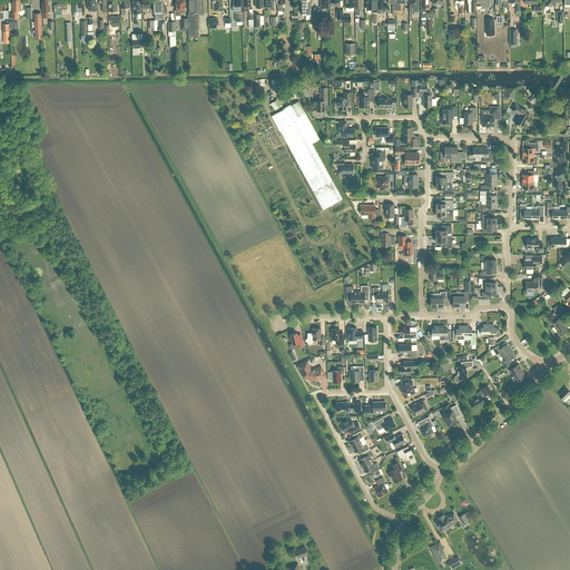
[(20,10),(22,10),(25,8),(25,2),(20,2),(20,0),(12,0),(12,10),(9,11),(9,18),(18,18),(18,10),(20,10)]
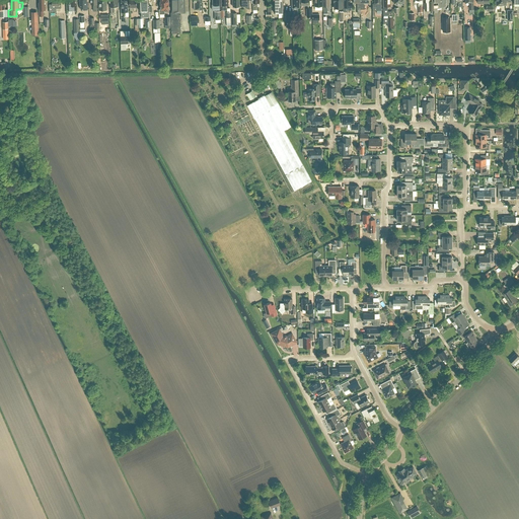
[(56,8),(61,8),(61,5),(59,5),(59,0),(51,0),(52,4),(49,4),(49,13),(56,13),(56,8)]
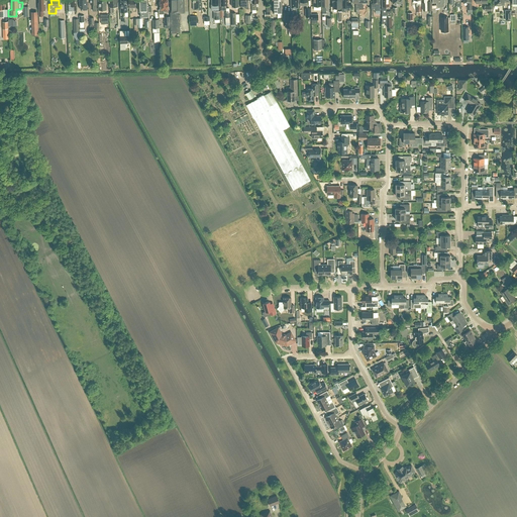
[(69,0),(69,1),(67,1),(67,10),(68,10),(68,11),(72,10),(77,9),(77,5),(77,2),(76,2),(75,0),(69,0)]
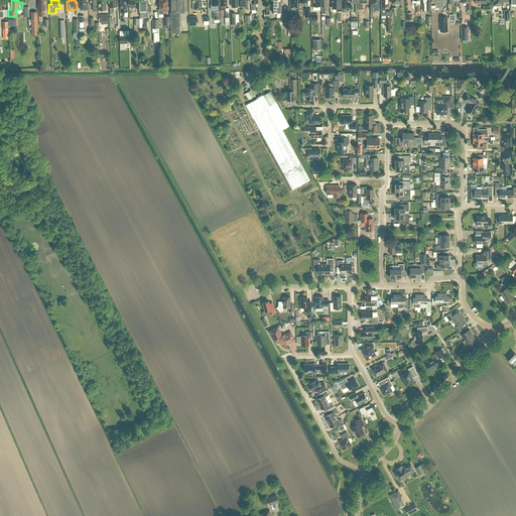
[(79,0),(80,7),(81,7),(81,10),(87,9),(87,1),(86,1),(86,0),(79,0)]
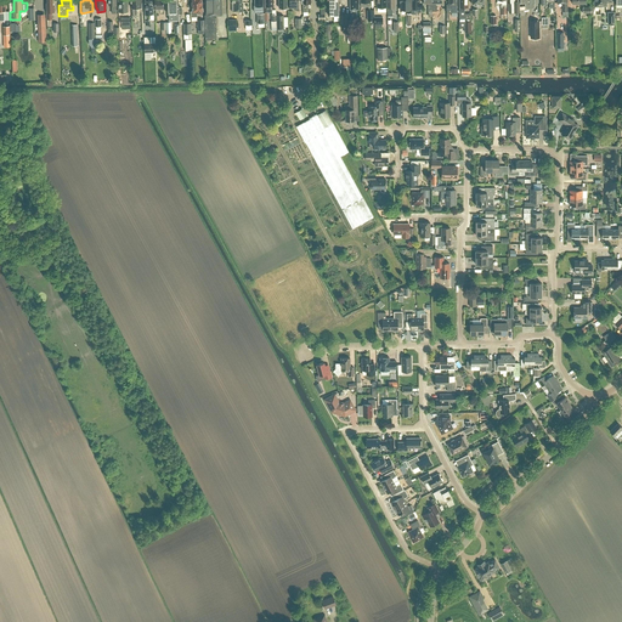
[(118,0),(119,12),(128,12),(128,0),(126,0),(118,0)]
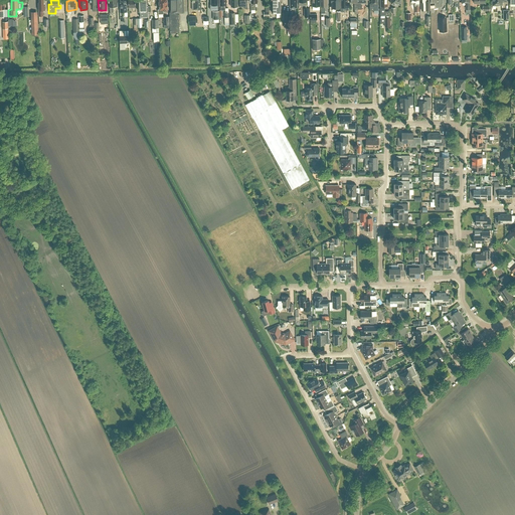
[(114,6),(117,6),(116,0),(109,0),(110,6),(111,6),(111,14),(114,14),(114,6)]
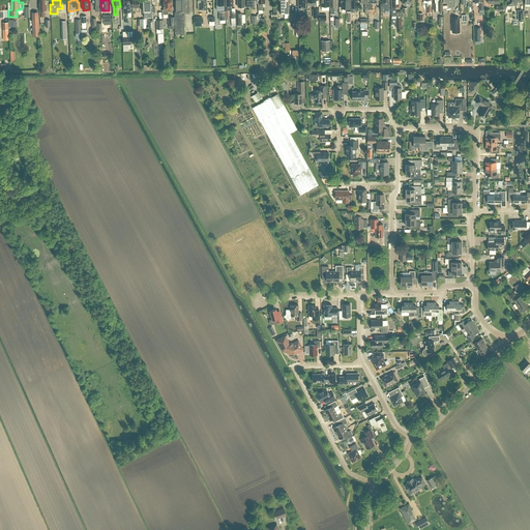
[(143,11),(144,18),(152,18),(152,11),(155,11),(154,6),(152,6),(151,0),(142,0),(143,11)]
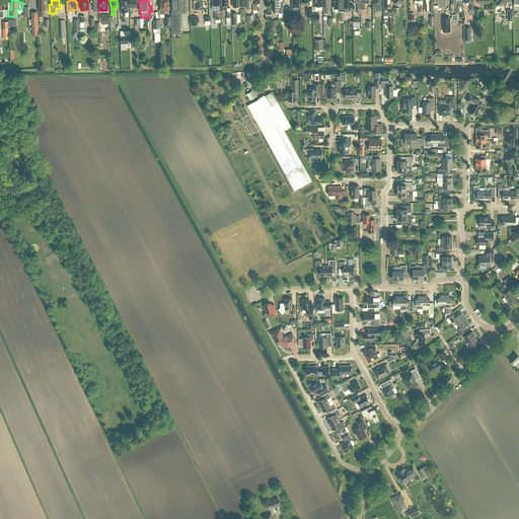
[(160,5),(160,9),(159,10),(159,14),(164,14),(164,11),(169,11),(168,0),(160,0),(160,2),(160,5)]
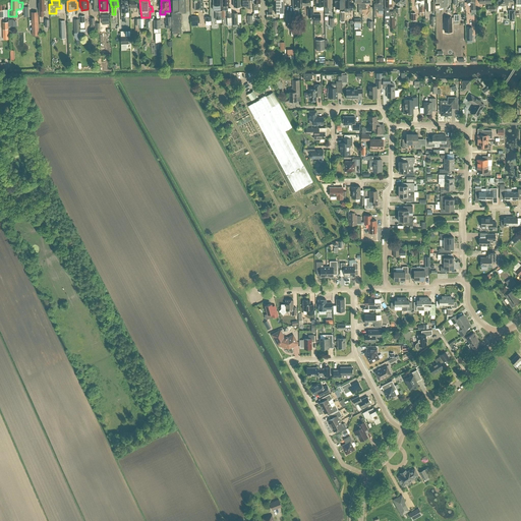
[(181,33),(181,30),(180,13),(186,13),(185,0),(174,0),(175,3),(173,3),(173,12),(172,12),(172,33),(181,33)]
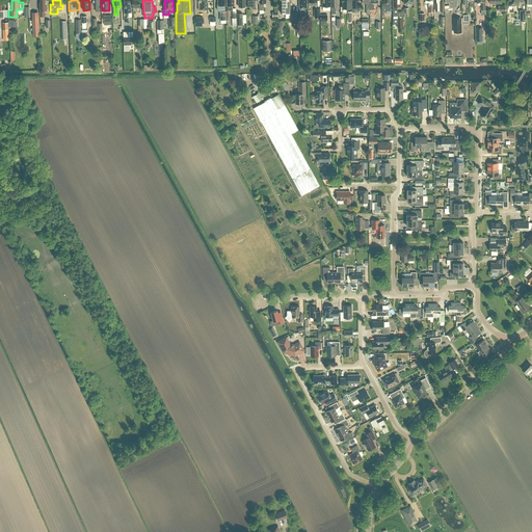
[(206,0),(196,0),(197,2),(198,2),(198,9),(208,9),(208,2),(207,2),(206,0)]
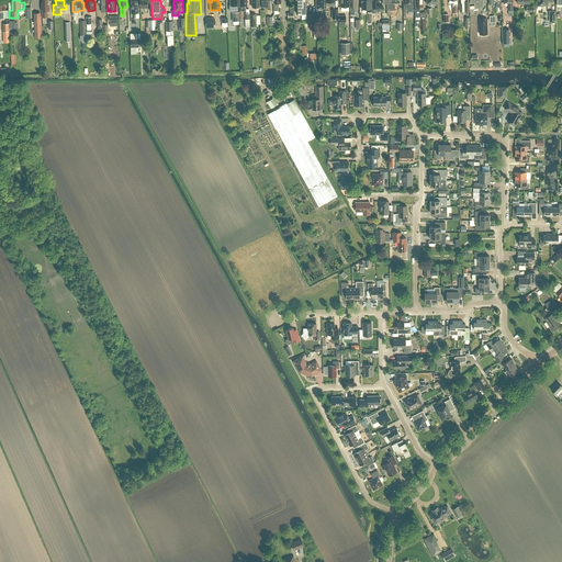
[(270,10),(270,7),(270,0),(260,0),(260,7),(267,7),(267,9),(269,10),(270,10)]
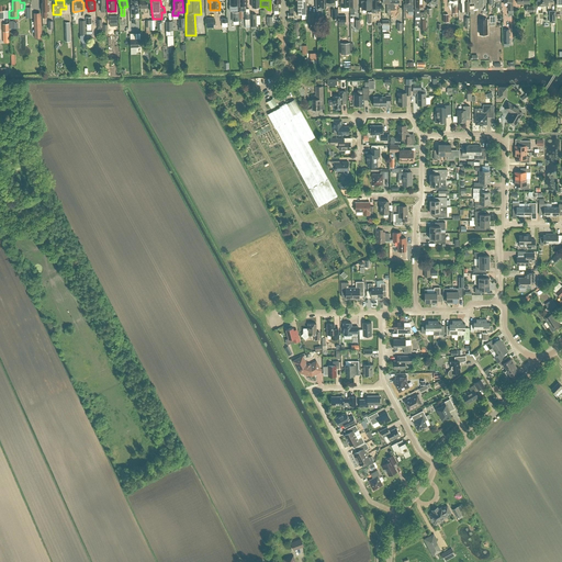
[(279,3),(281,3),(281,2),(281,1),(281,0),(272,0),(273,3),(274,11),(279,11),(279,3)]
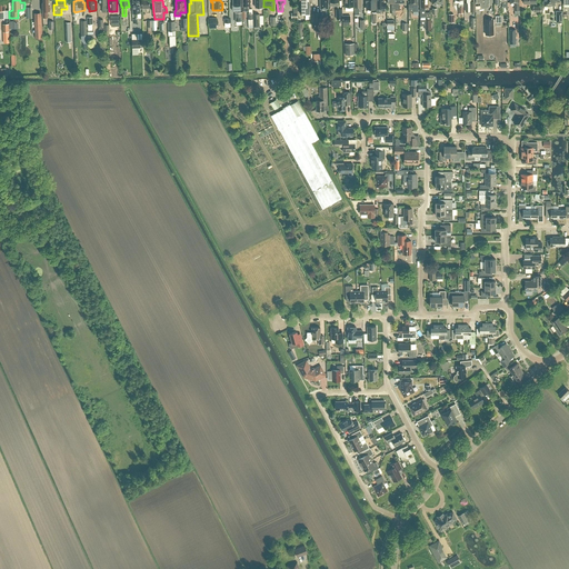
[(306,0),(299,0),(300,15),(309,13),(307,13),(307,10),(306,0)]
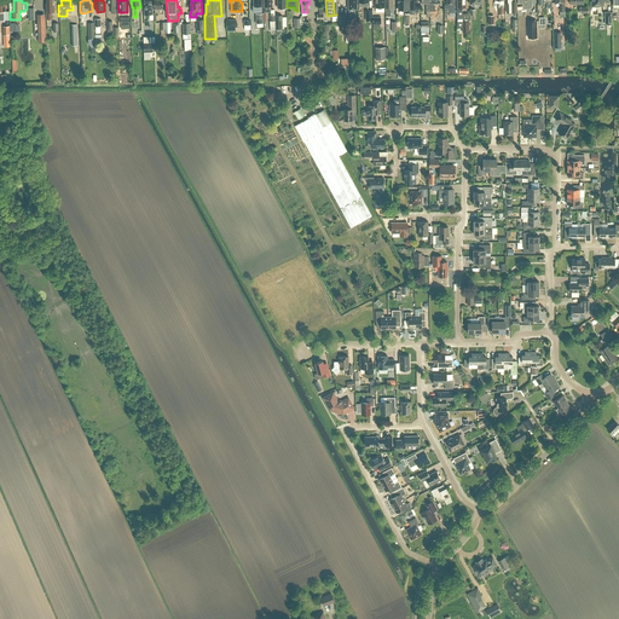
[(421,12),(421,9),(420,0),(410,0),(411,15),(414,15),(414,12),(421,12)]
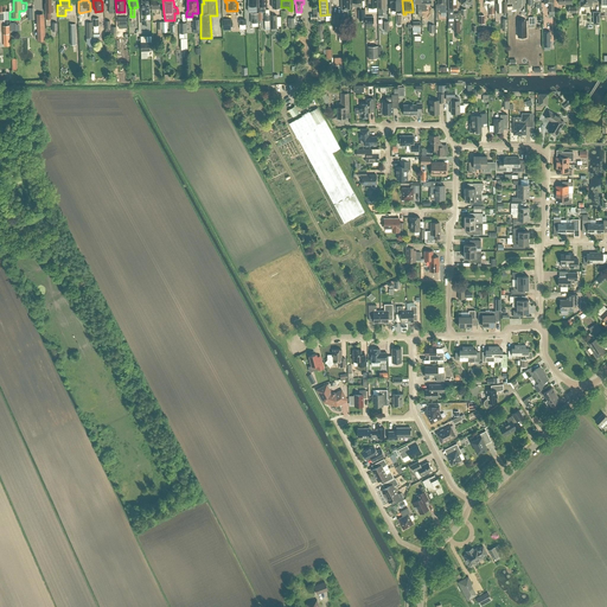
[(430,0),(421,0),(422,4),(422,11),(427,11),(427,6),(425,6),(425,2),(432,2),(430,0)]
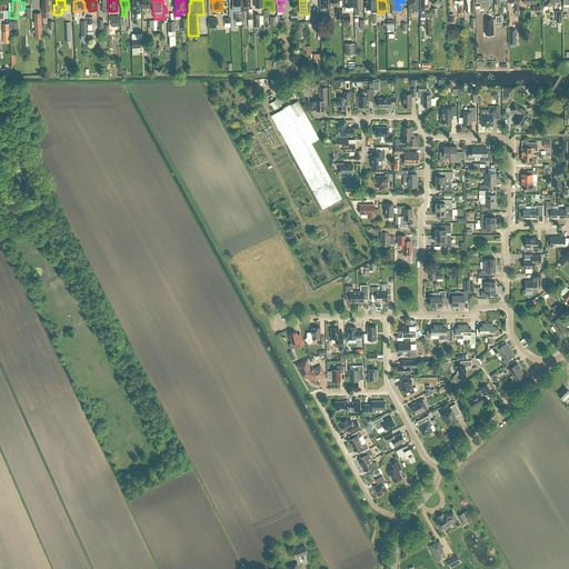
[(410,0),(411,5),(408,5),(409,12),(418,11),(417,0),(410,0)]
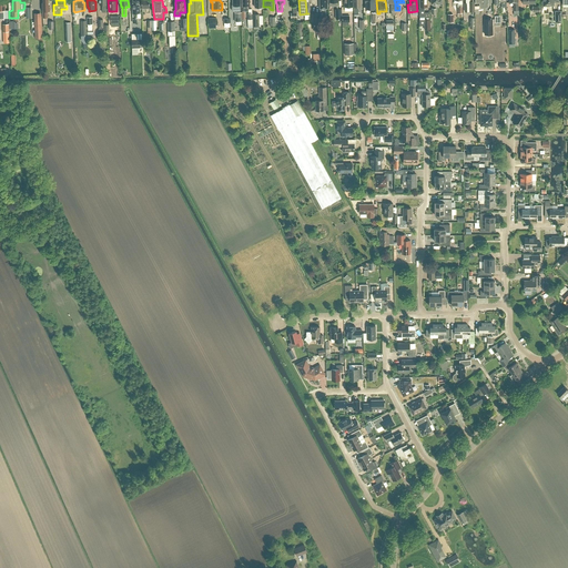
[(419,0),(419,7),(419,17),(419,26),(424,26),(424,30),(430,30),(430,12),(424,12),(424,7),(427,7),(427,0),(419,0)]
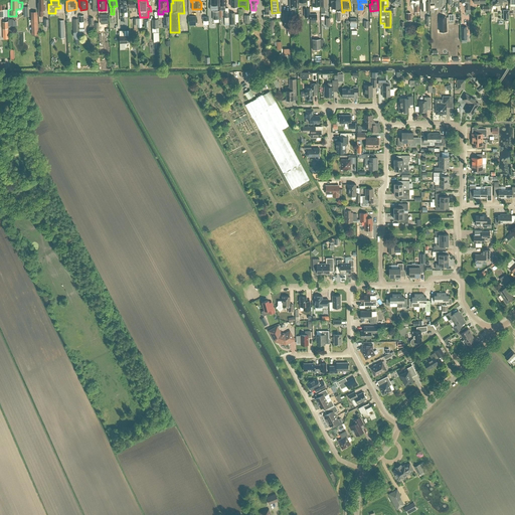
[(421,0),(422,3),(420,3),(421,10),(425,10),(425,9),(430,9),(430,3),(425,3),(425,1),(425,0),(421,0)]
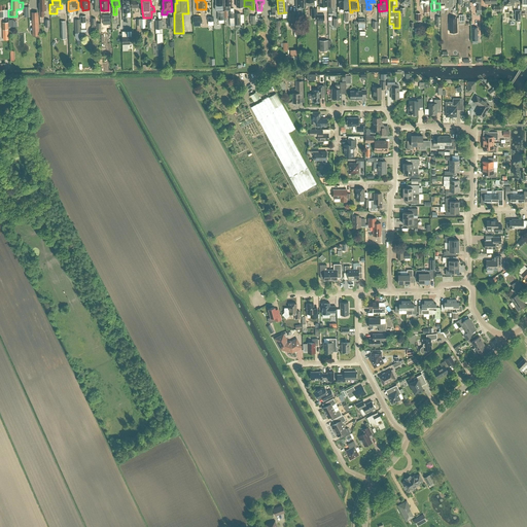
[(471,0),(471,2),(476,2),(476,9),(480,9),(480,2),(480,0),(471,0)]
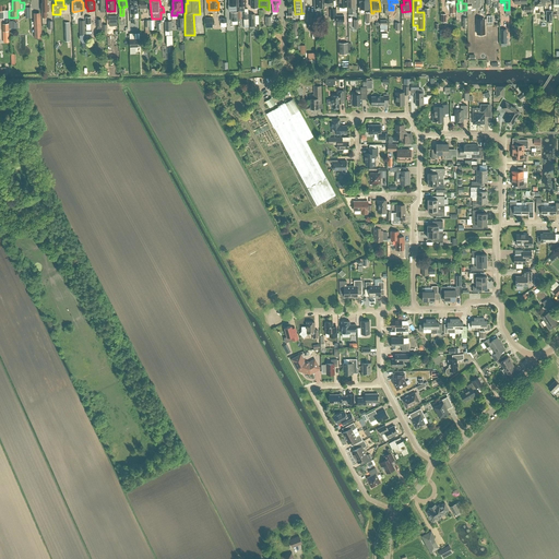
[(130,47),(140,47),(140,38),(130,38),(130,47)]
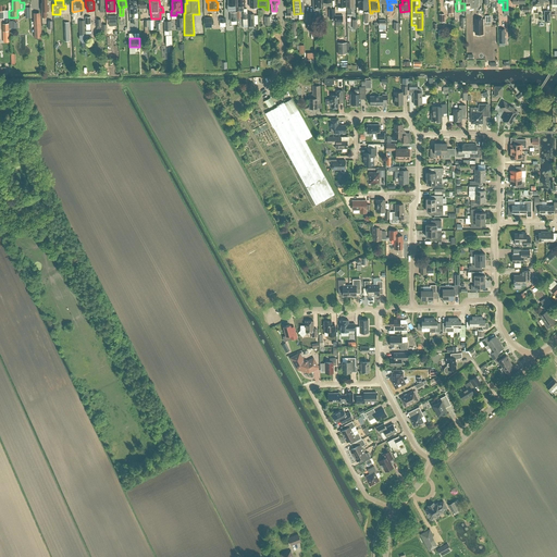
[(347,53),(347,42),(338,42),(338,54),(347,53)]
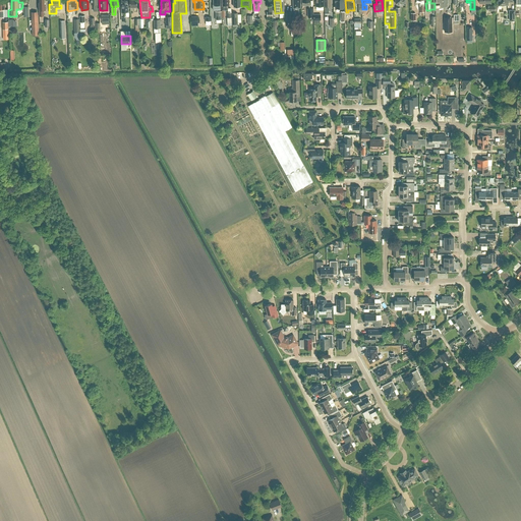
[(395,98),(395,84),(393,82),(391,82),(391,77),(383,77),(383,87),(387,87),(387,98),(395,98)]
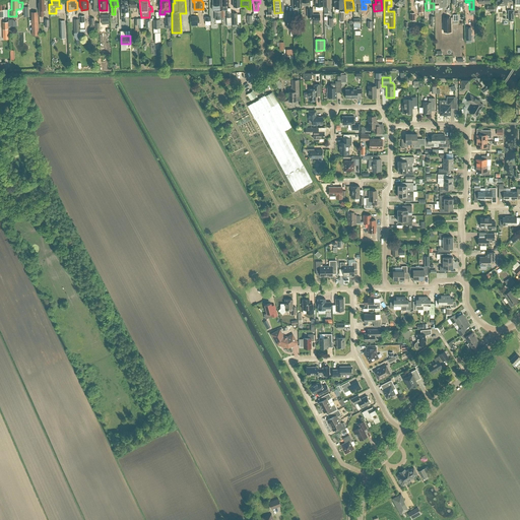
[(293,102),(293,101),(296,101),(296,95),(299,95),(299,79),(293,79),(293,88),(288,88),(288,91),(289,91),(289,96),(288,96),(288,102),(293,102)]
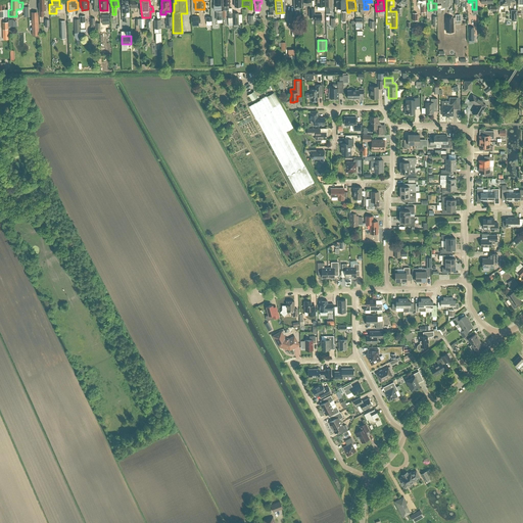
[(337,81),(337,88),(329,88),(329,93),(329,98),(339,97),(339,93),(343,92),(343,81),(337,81)]
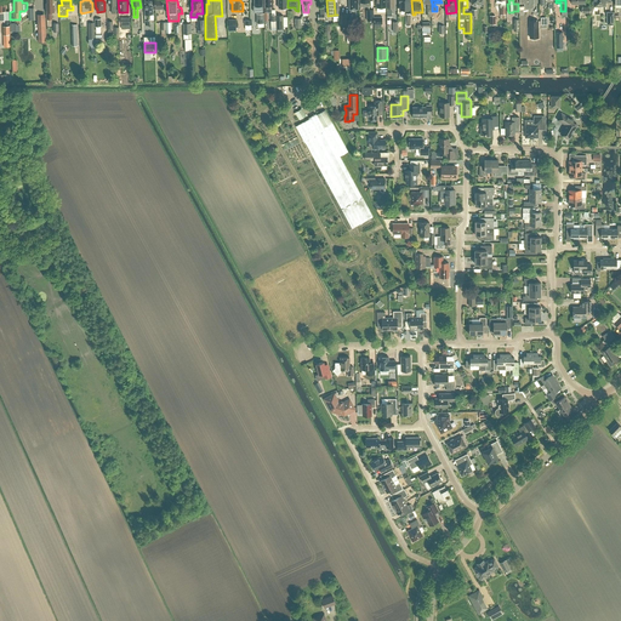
[(449,96),(449,102),(439,102),(439,117),(449,117),(449,104),(454,104),(454,96),(449,96)]
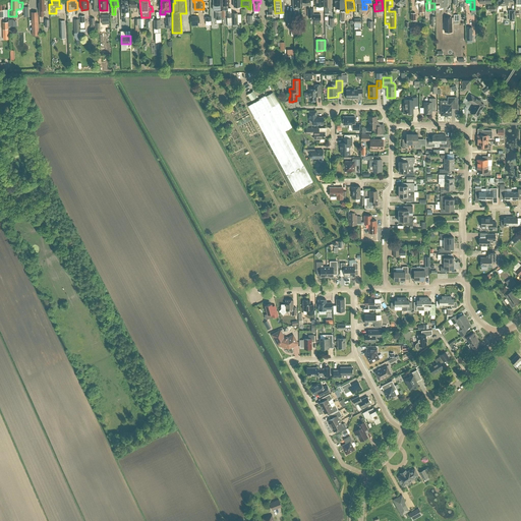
[(321,96),(321,92),(321,84),(314,84),(314,89),(309,89),(309,93),(304,93),(304,98),(309,98),(309,101),(316,101),(316,97),(321,96)]
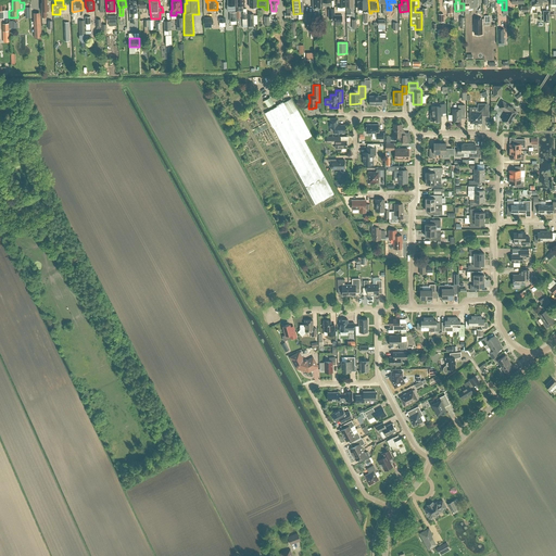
[(381,96),(369,96),(369,104),(382,104),(382,102),(386,102),(386,95),(381,95),(381,96)]
